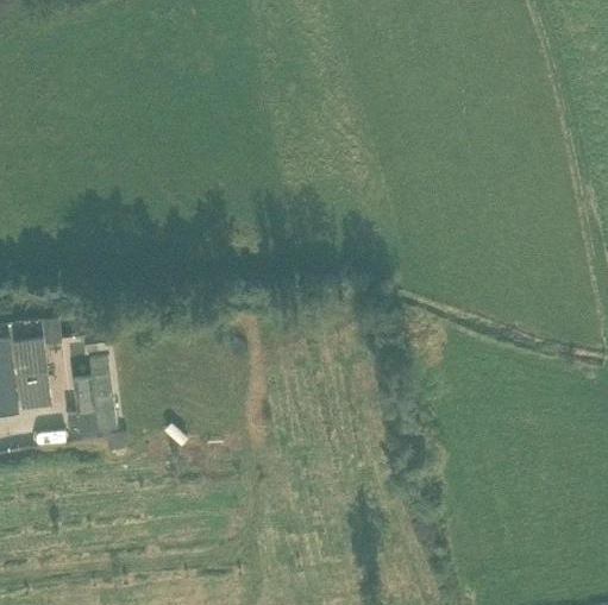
[(61,342),(57,317),(42,319),(44,341),(45,345),(61,342)]
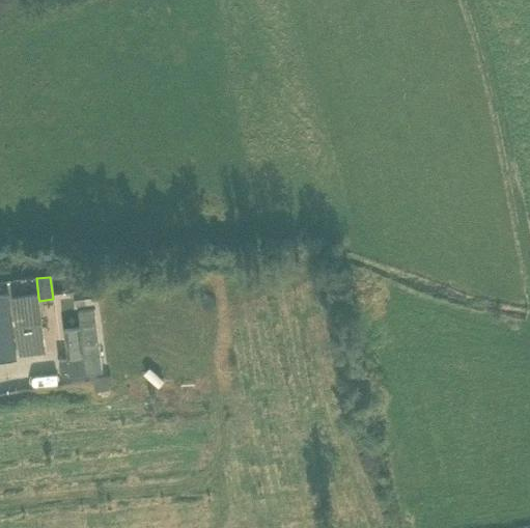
[(95,290),(74,294),(75,306),(98,304),(95,290)]
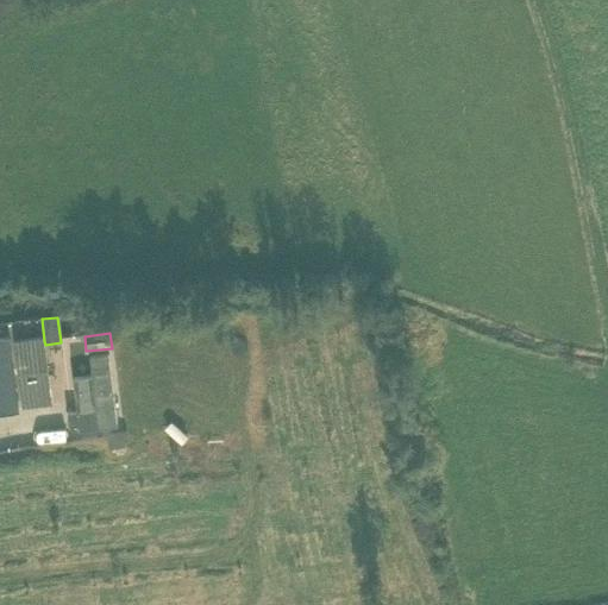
[(0,410),(18,409),(8,338),(0,338),(0,410)]
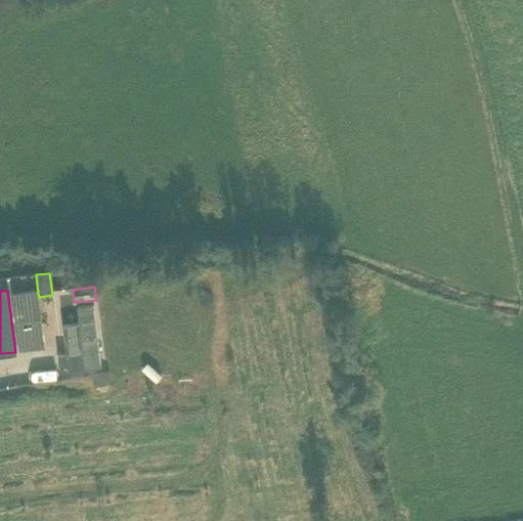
[(37,291),(11,294),(18,351),(44,348),(37,291)]
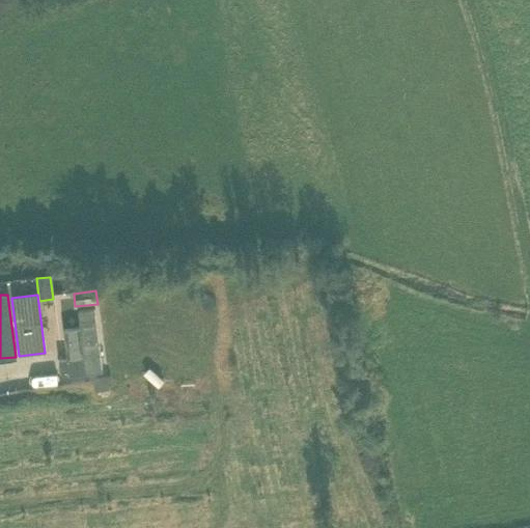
[(102,372),(93,311),(78,313),(80,330),(63,332),(67,363),(84,361),(86,374),(102,372)]
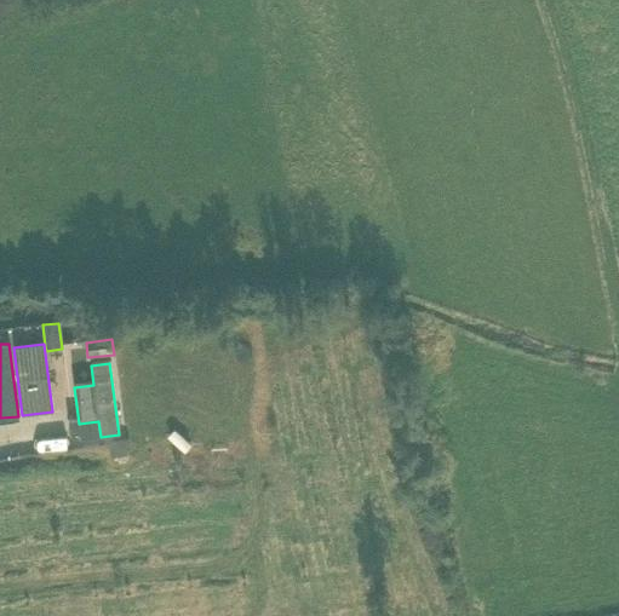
[(125,442),(107,444),(109,460),(126,456),(129,456),(126,442),(125,442)]
